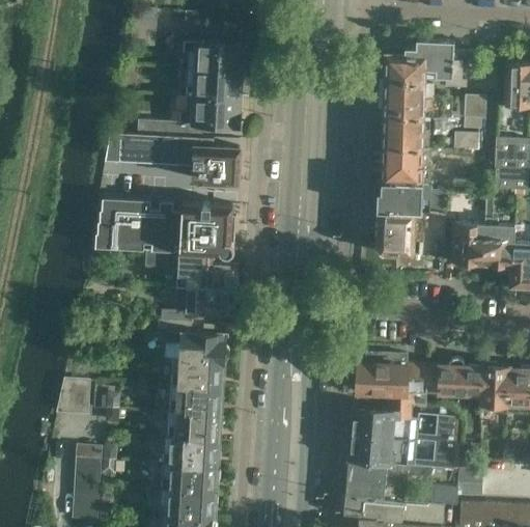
[(133,9),(132,23),(156,24),(156,11),(133,9)]
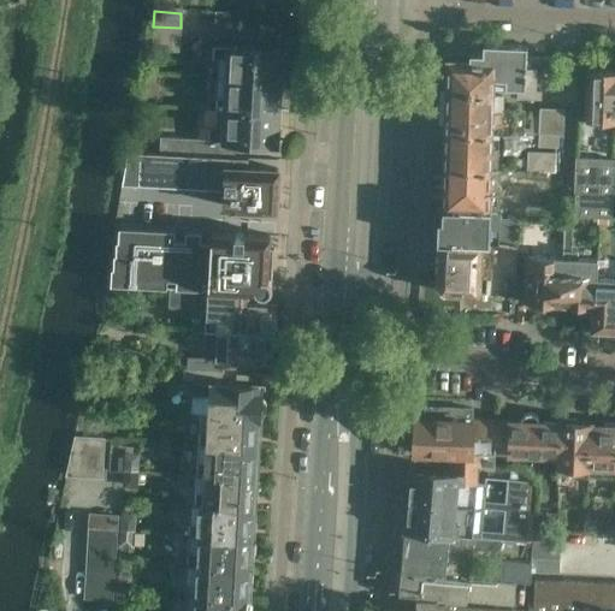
[(179,41),(181,28),(153,27),(152,40),(179,41)]
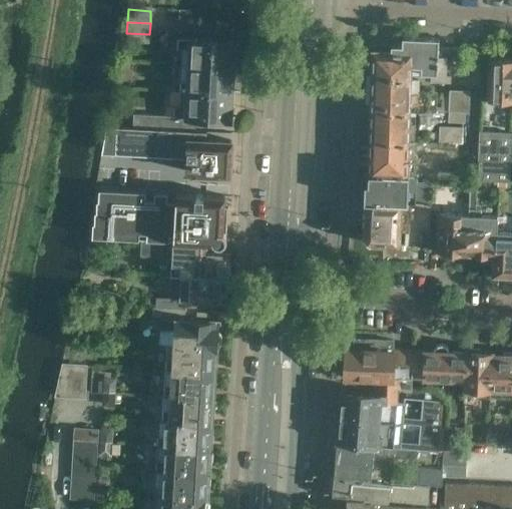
[(148,46),(149,34),(126,33),(126,44),(148,46)]
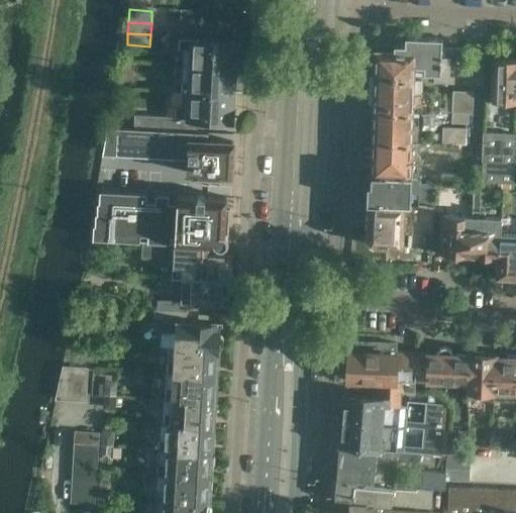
[(374,61),(373,80),(420,82),(421,71),(423,71),(422,77),(431,78),(431,87),(453,88),(454,78),(460,79),(461,52),(440,52),(440,42),(404,41),(404,49),(393,49),(393,56),(380,55),(374,61)]
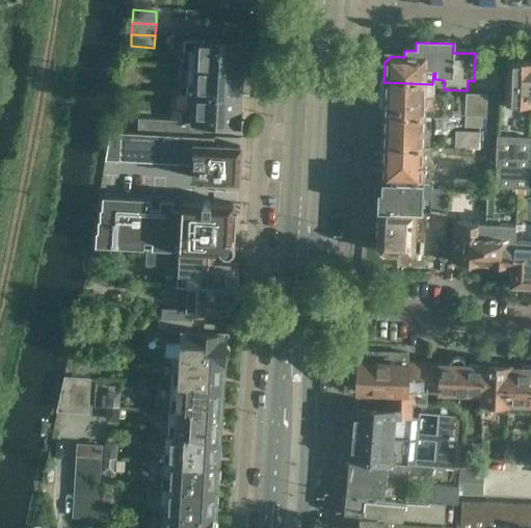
[(189,54),(188,72),(239,74),(239,73),(242,71),(243,61),(240,58),(241,47),(183,44),(183,53),(189,54)]
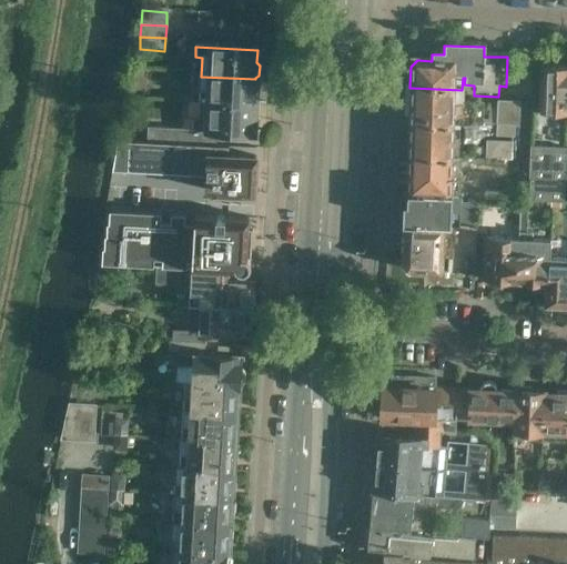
[(566,117),(566,103),(566,70),(542,69),(539,116),(566,117)]
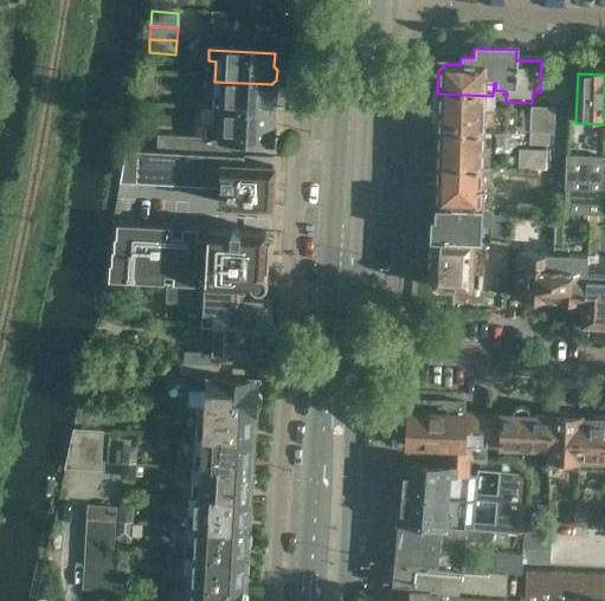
[(272,86),(272,84),(214,82),(212,111),(271,115),(272,103),(275,99),(276,89),(272,86)]
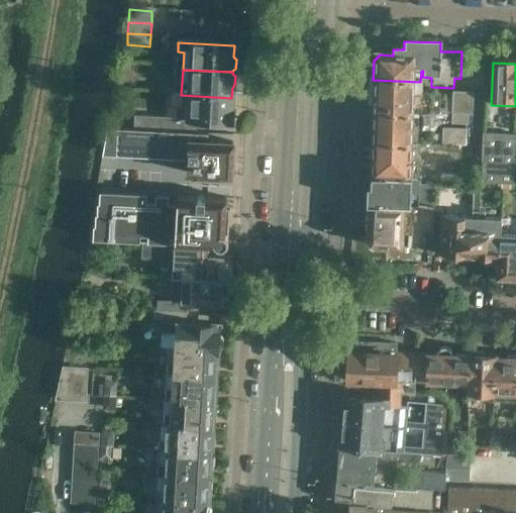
[(420,94),(420,82),(373,80),(372,113),(412,115),(437,116),(439,95),(420,94)]
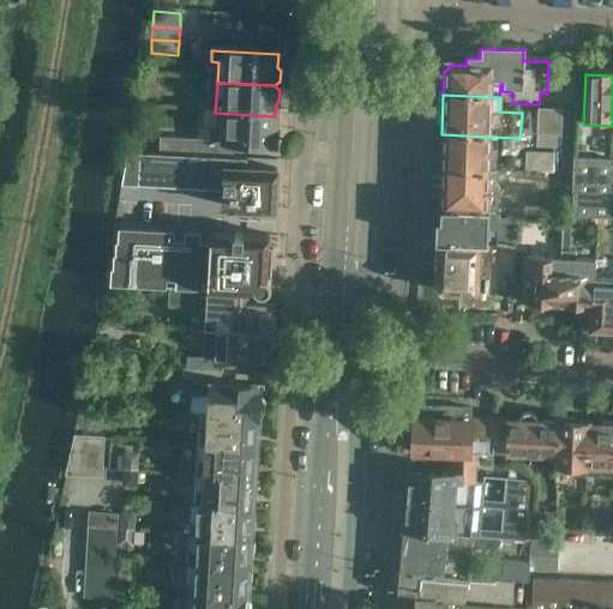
[(562,114),(539,112),(538,112),(535,151),(556,152),(557,140),(562,140),(562,114)]
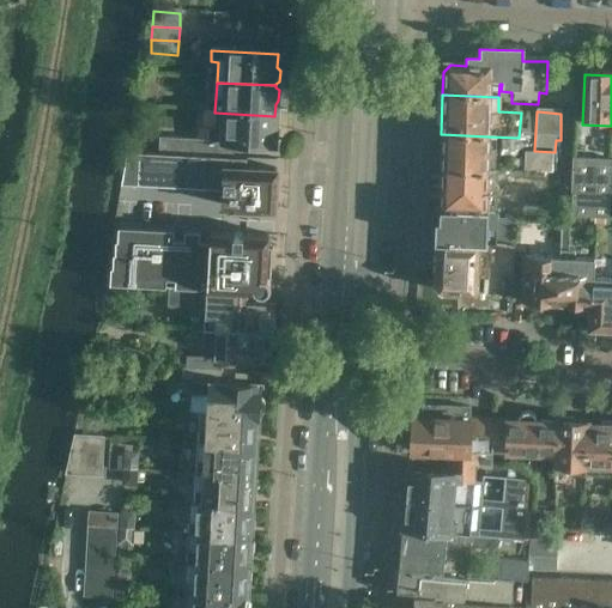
[(232,146),(237,146),(272,149),(273,134),(277,132),(277,121),(274,119),(274,116),(214,113),(213,131),(208,131),(207,144),(211,144),(210,145),(157,143),(157,157),(210,159),(230,160),(232,160),(232,146)]
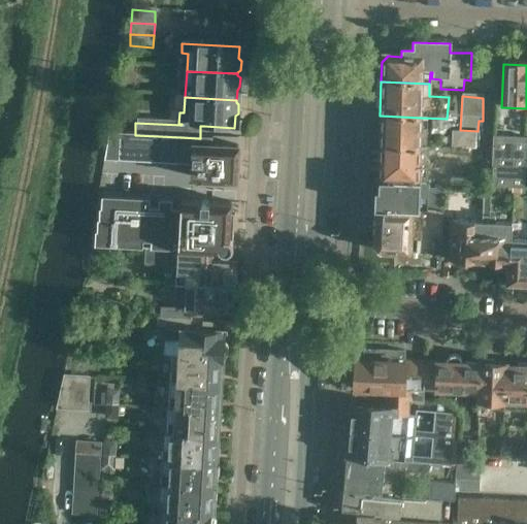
[(420,149),(421,118),(380,116),(379,148),(420,149)]
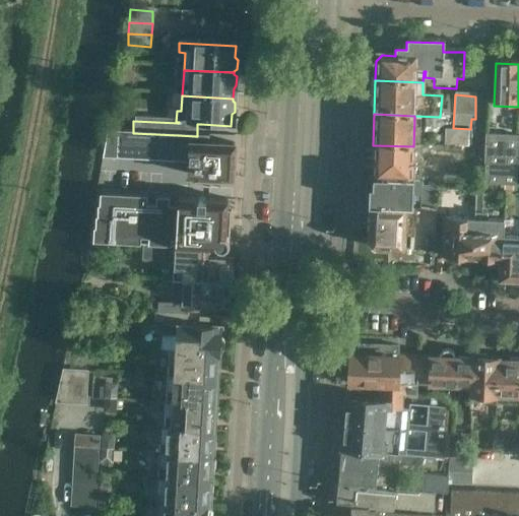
[(468,132),(467,132),(444,131),(443,147),(467,148),(468,132)]
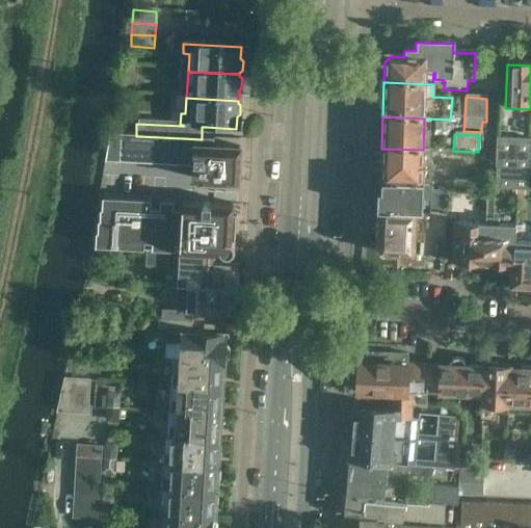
[(239,151),(212,149),(213,141),(213,140),(202,139),(120,135),(120,136),(118,166),(192,169),(191,182),(200,183),(229,185),(229,184),(237,185),(237,181),(239,179),(239,172),(238,169),(238,165),(240,163),(240,157),(238,155),(239,151)]
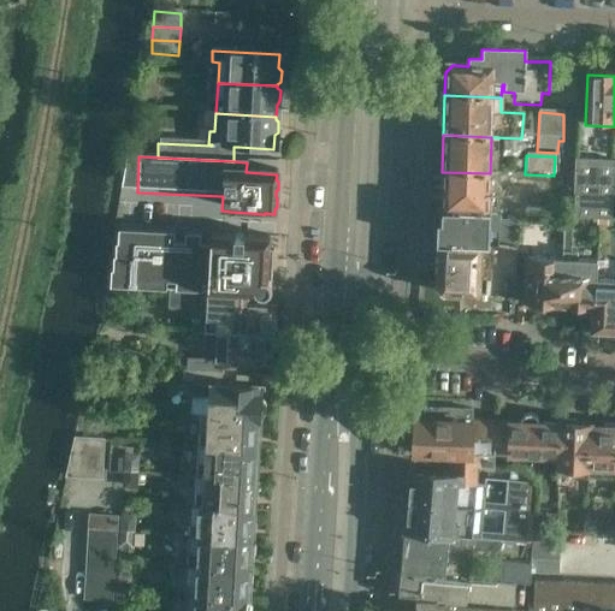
[(610,223),(613,164),(574,162),(573,199),(574,199),(573,221),(610,223)]
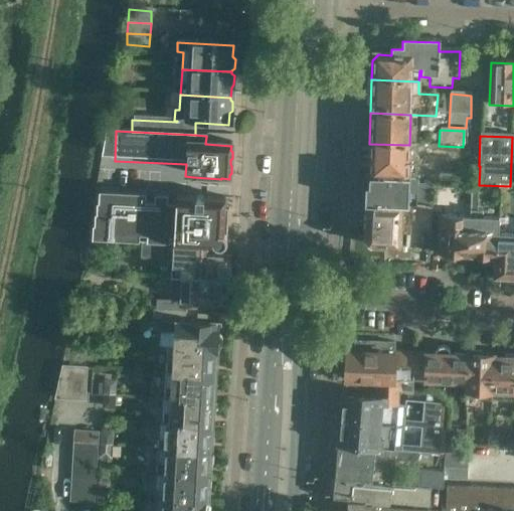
[(417,146),(409,145),(369,144),(368,177),(408,178),(408,188),(416,188),(417,146)]
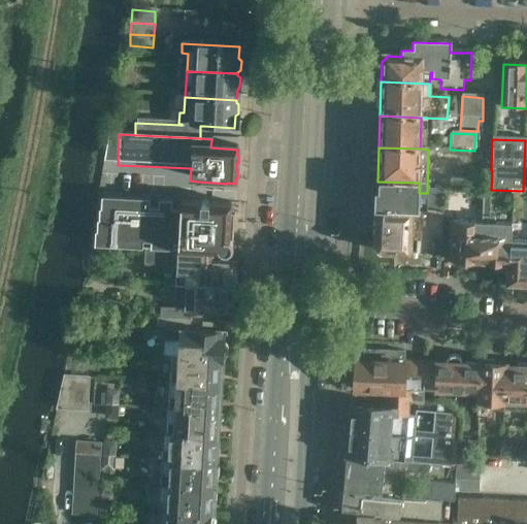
[(441,213),(442,193),(427,193),(419,193),(419,183),(377,182),(377,192),(374,191),(373,209),(441,213)]
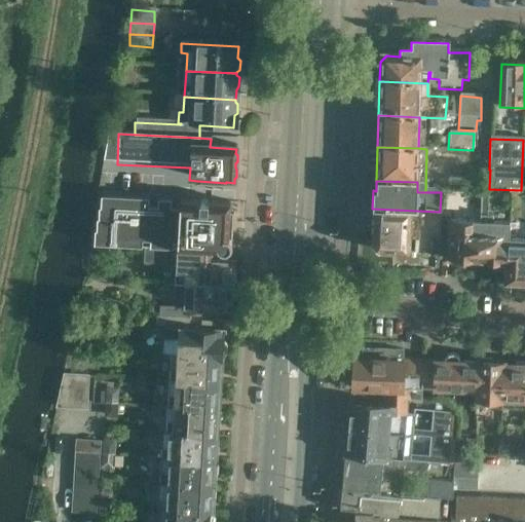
[(505,267),(508,243),(509,226),(491,225),(492,219),(487,219),(488,195),(481,194),(479,225),(476,266),(505,267)]
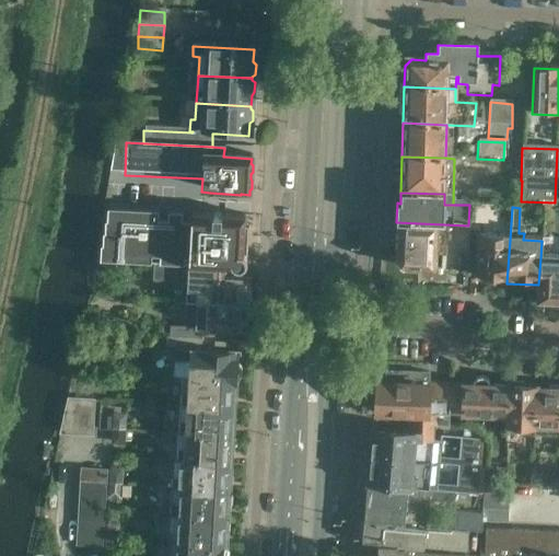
[(244,219),(191,216),(190,224),(181,224),(182,216),(167,215),(166,223),(158,223),(158,215),(120,212),(107,211),(106,224),(104,224),(104,236),(102,236),(102,248),(100,248),(100,264),(153,266),(216,270),(230,271),(230,270),(237,271),(237,270),(239,270),(240,270),(241,270),(242,269),(243,269),(243,268),(244,268),(244,267),(245,266),(245,265),(245,264),(247,231),(243,230),(244,219)]
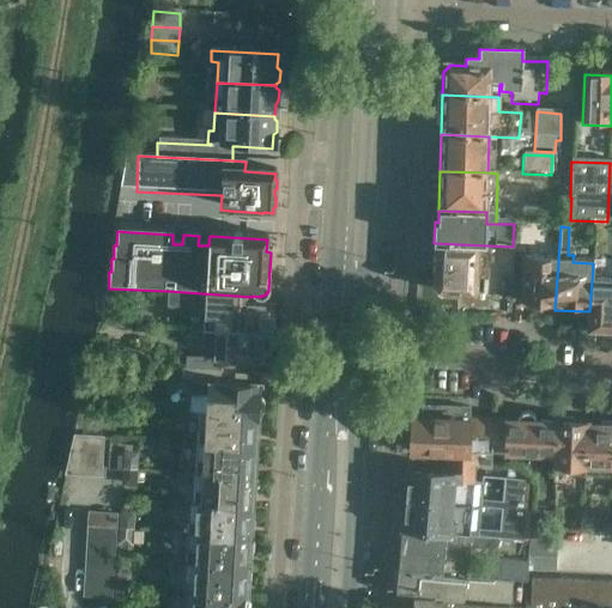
[(513,256),(513,247),(434,243),(431,285),(442,296),(497,298),(497,299),(510,299),(511,289),(513,256)]
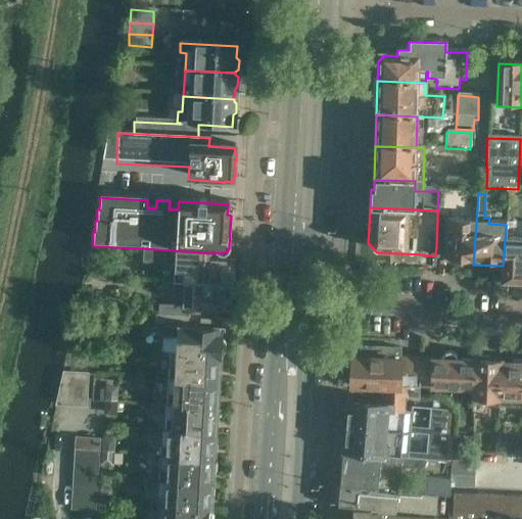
[(473,265),(476,224),(446,222),(446,219),(437,219),(436,246),(445,246),(445,263),(444,263),(473,265)]
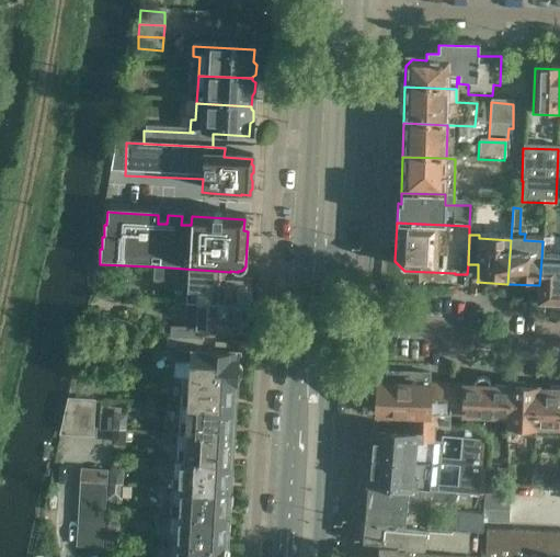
[(559,305),(559,259),(541,259),(539,285),(539,303),(535,303),(535,305),(559,305)]
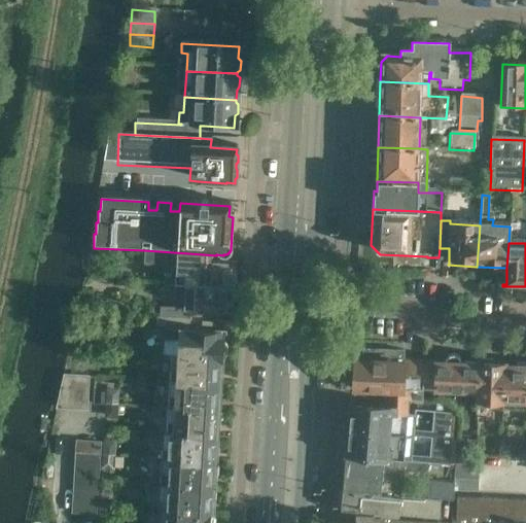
[(89,248),(89,257),(102,258),(103,249),(94,248),(89,248)]
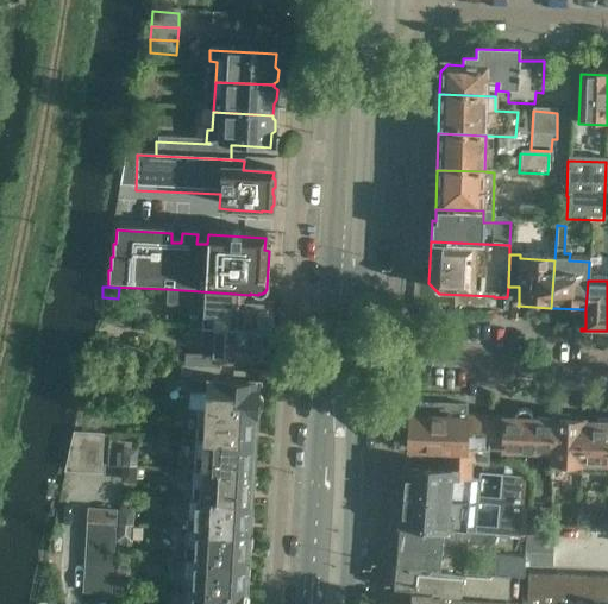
[(269,316),(270,307),(233,304),(234,294),(167,289),(165,306),(189,307),(189,302),(204,303),(202,331),(214,332),(269,335),(269,333),(271,326),(270,318),(270,316),(269,316)]
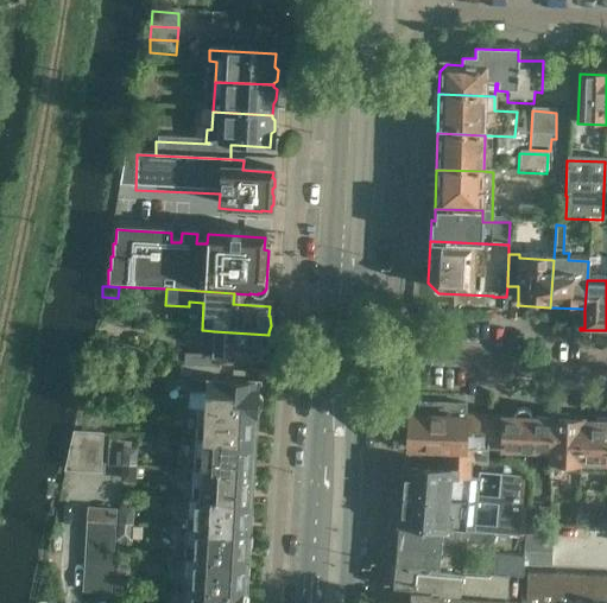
[(269,336),(269,335),(214,331),(212,359),(183,356),(182,369),(216,370),(217,360),(266,363),(267,351),(270,344),(269,336)]
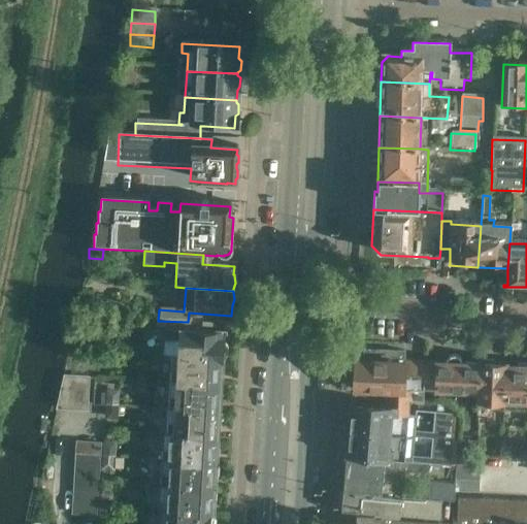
[(190,323),(188,322),(158,321),(157,332),(165,332),(163,358),(171,359),(223,362),(223,361),(227,358),(227,349),(224,347),(225,335),(189,333),(190,323)]
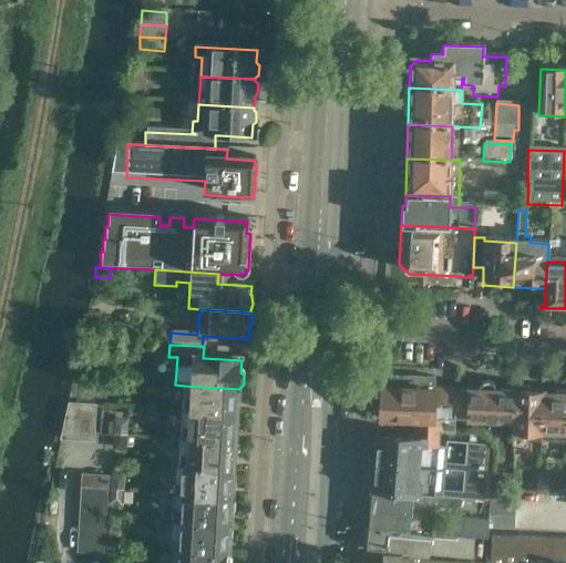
[(454,419),(455,392),(432,392),(432,380),(383,379),(377,385),(376,417),(380,417),(380,420),(413,421),(412,431),(453,432),(454,419)]
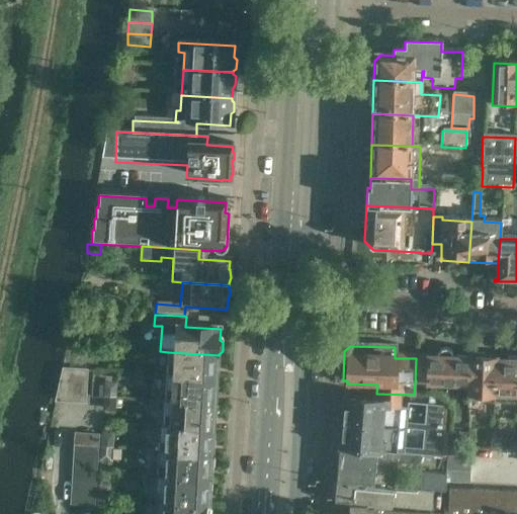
[(468,387),(469,359),(452,359),(451,356),(448,353),(444,351),(440,352),(437,355),(437,359),(416,358),(415,382),(426,383),(426,384),(468,387)]
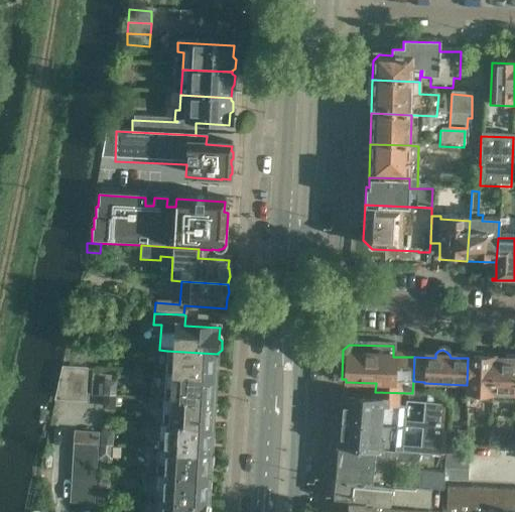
[(218,366),(218,354),(167,351),(165,376),(213,379),(214,370),(218,366)]
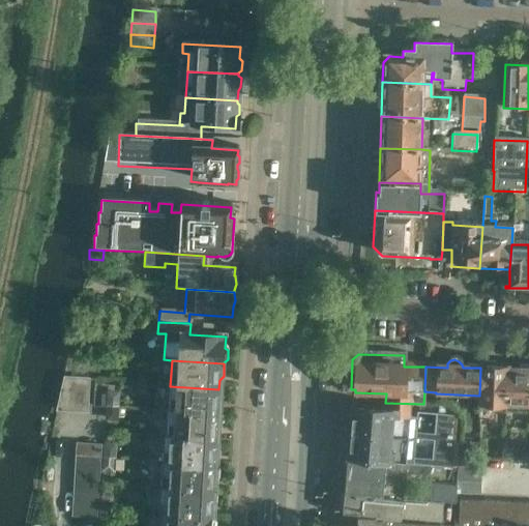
[(505,413),(507,371),(507,369),(496,369),(494,366),(485,366),(482,368),(480,368),(479,396),(478,405),(478,406),(477,412),(505,413)]
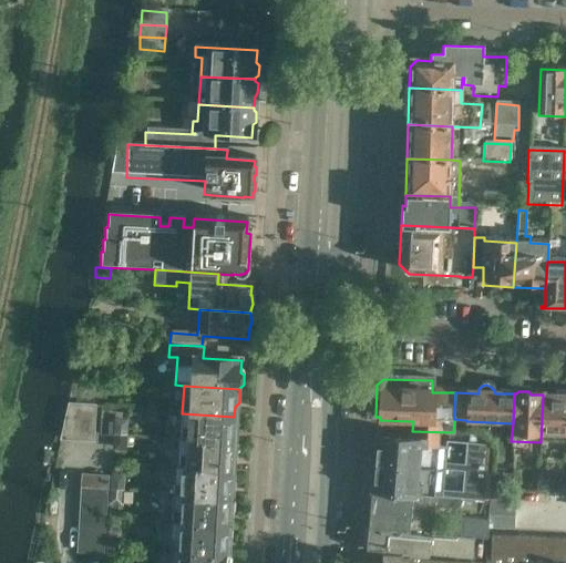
[(565,443),(565,396),(565,395),(556,395),(553,398),(543,397),(541,442),(565,443)]
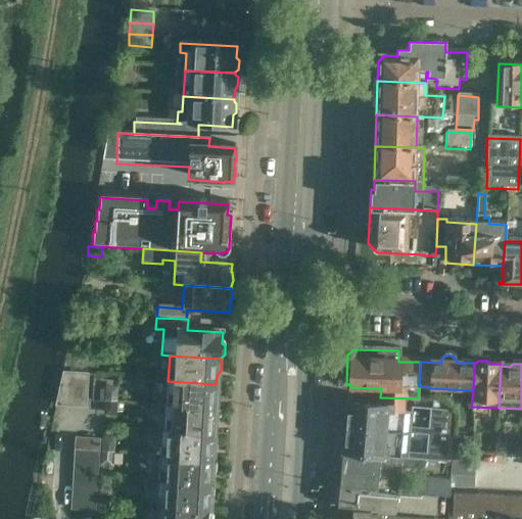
[(88,377),(62,375),(60,384),(73,385),(88,386),(88,377)]
